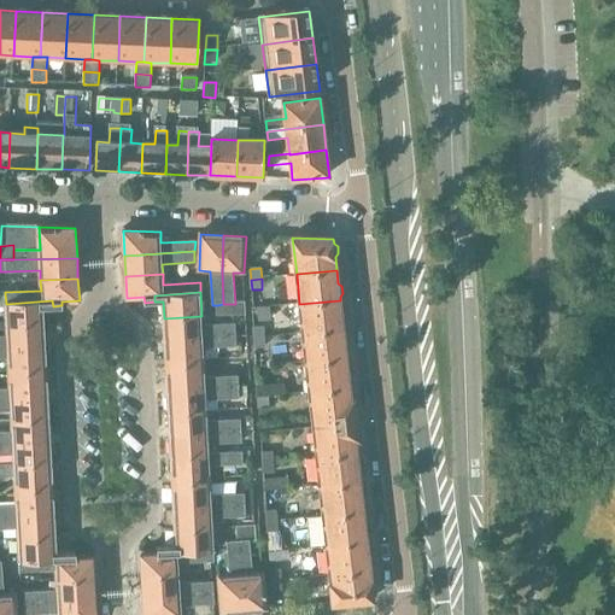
[(6,304),(7,327),(44,326),(42,306),(53,306),(52,300),(6,304)]
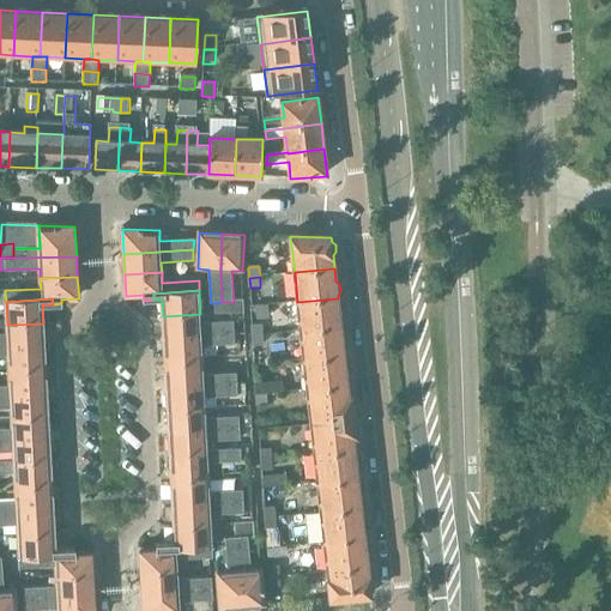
[(297,302),(301,332),(342,327),(339,314),(343,310),(342,303),(338,301),(338,298),(297,302)]
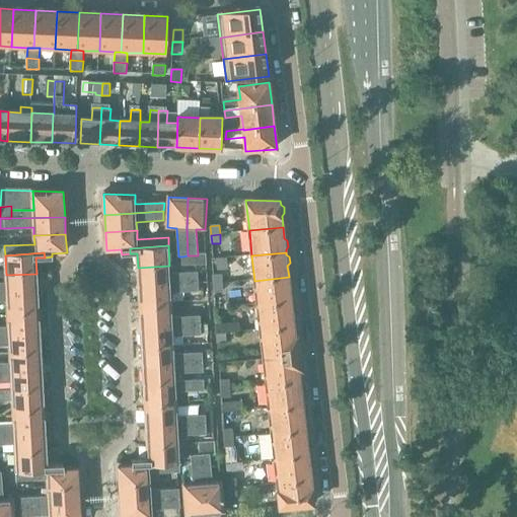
[(206,253),(198,254),(198,255),(188,255),(189,266),(207,266),(206,253)]
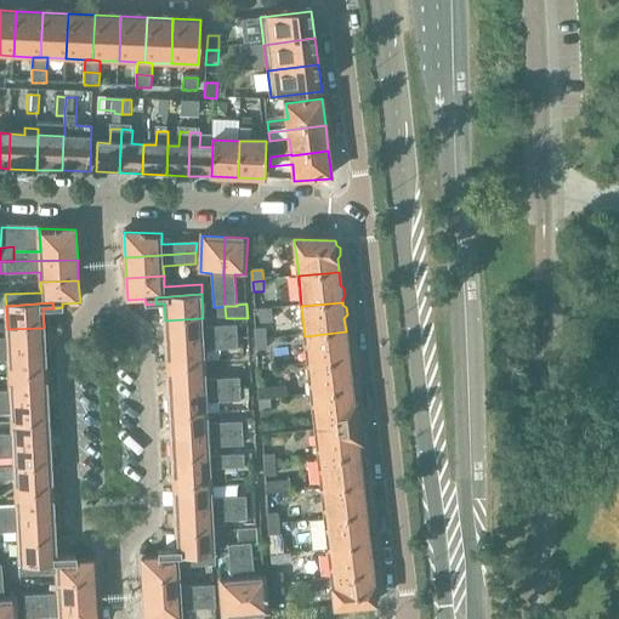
[(165,321),(166,341),(238,338),(238,327),(204,328),(203,318),(165,321)]
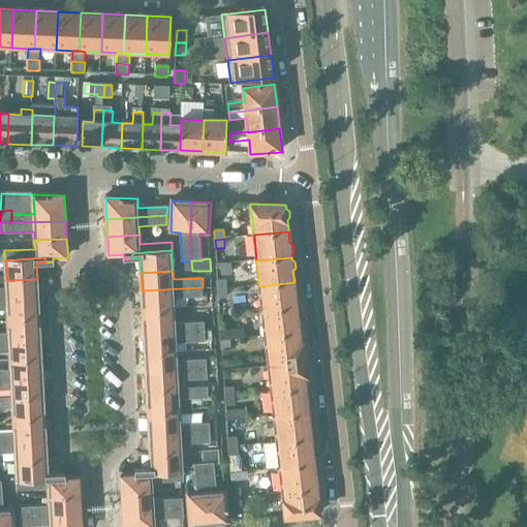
[(0,288),(0,298),(38,296),(37,279),(6,280),(6,288),(0,288)]
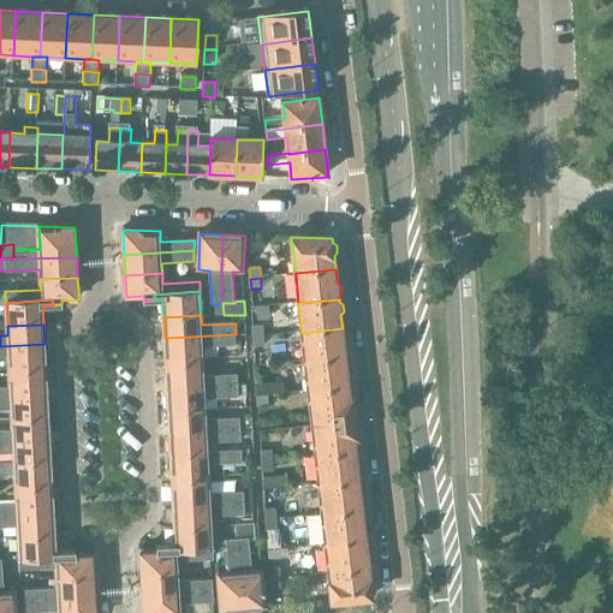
[(254,327),(254,338),(265,337),(265,327),(254,327)]
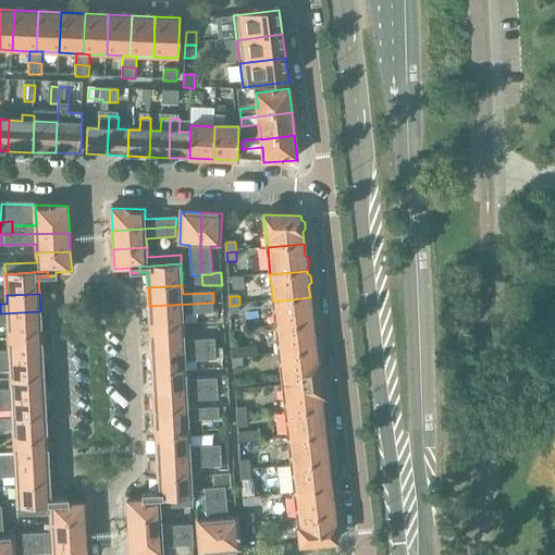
[(273,301),(276,328),(312,323),(312,320),(315,318),(315,311),(311,309),(310,297),(273,301)]
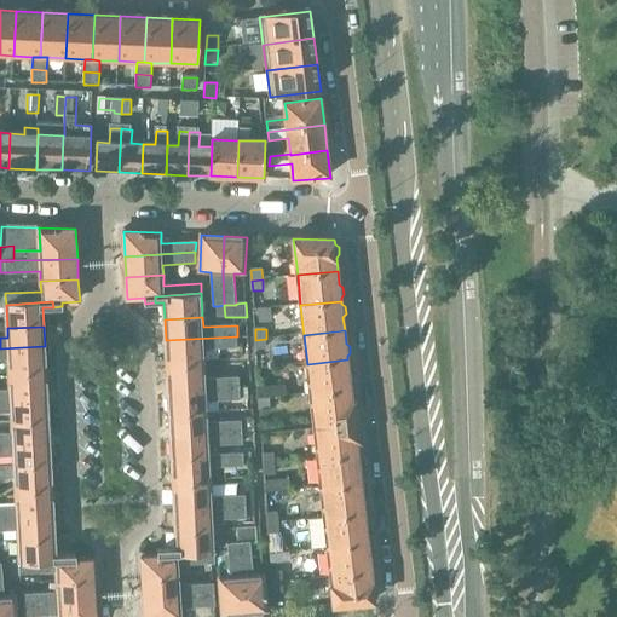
[(237,336),(166,340),(167,367),(205,364),(205,350),(238,349),(237,336)]
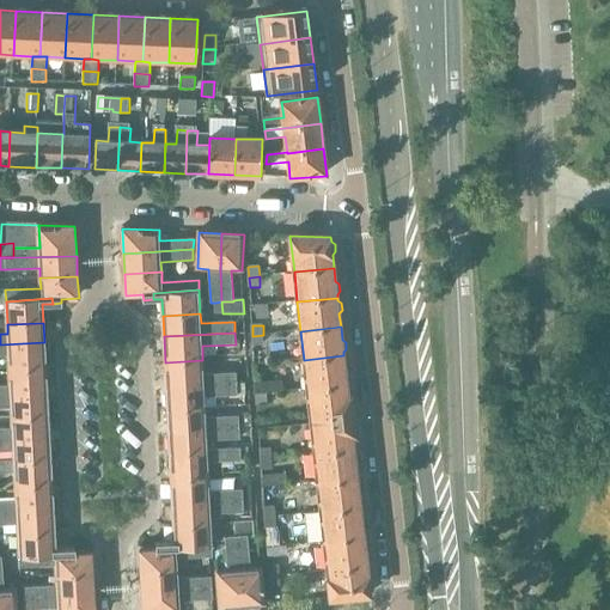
[(263,335),(252,336),(254,346),(264,346),(263,335)]
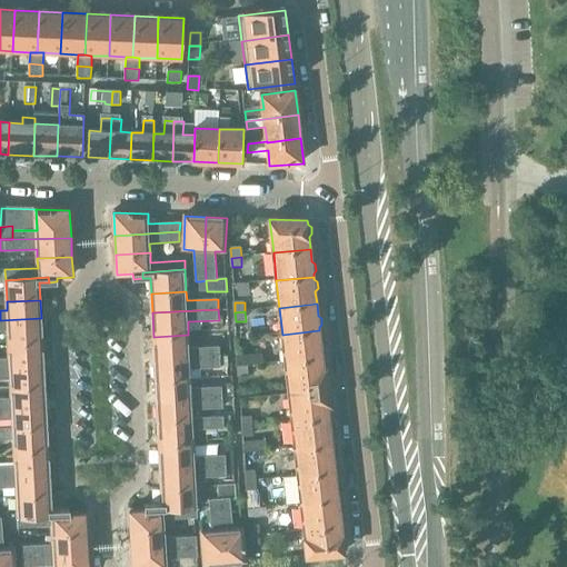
[(0,331),(9,331),(9,341),(42,339),(41,318),(0,320),(0,331)]
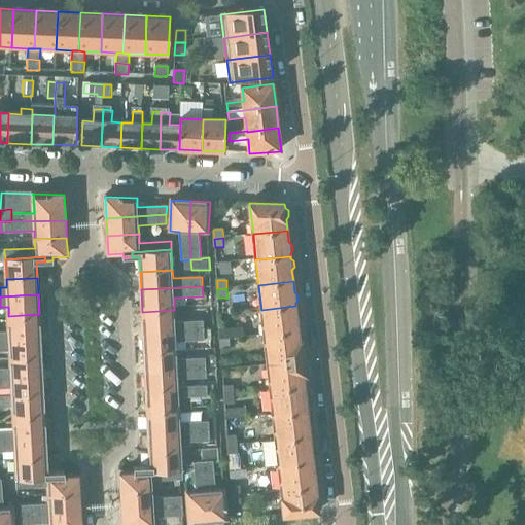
[(261,310),(265,335),(299,331),(298,320),(300,317),(300,311),(296,309),(295,306),(261,310)]
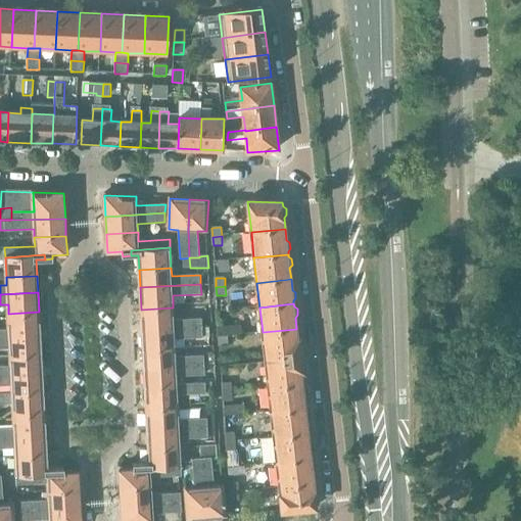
[(173,308),(141,310),(142,331),(202,328),(202,319),(174,321),(173,308)]
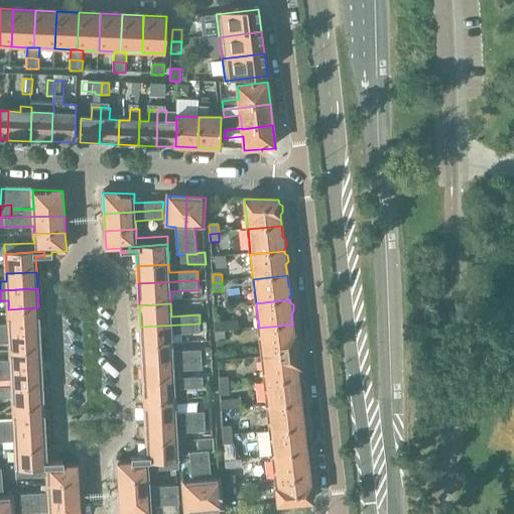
[(0,325),(0,335),(40,333),(39,313),(8,315),(9,325),(0,325)]
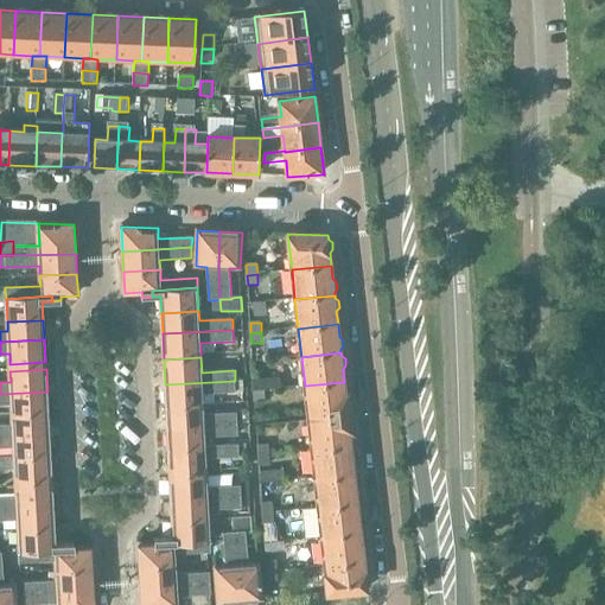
[(254,381),(255,392),(265,390),(266,392),(280,389),(279,380),(265,381),(254,381)]
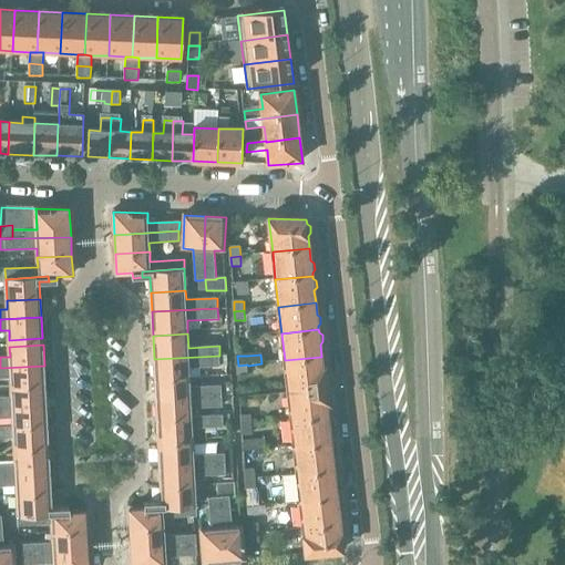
[(154,359),(155,380),(191,378),(189,368),(227,367),(227,356),(219,356),(154,359)]
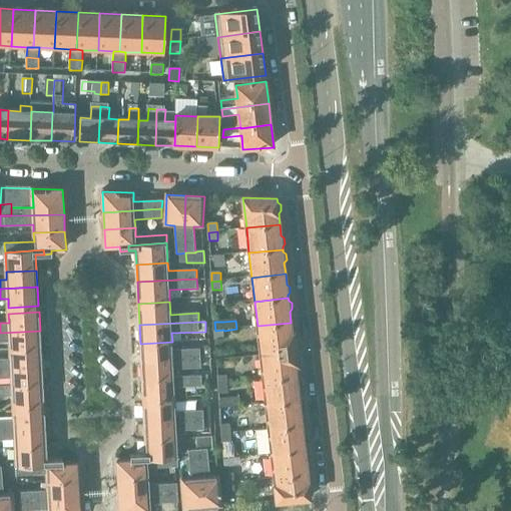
[(258,326),(260,351),(294,347),(294,345),(296,345),(295,333),(292,333),(291,323),(258,326)]
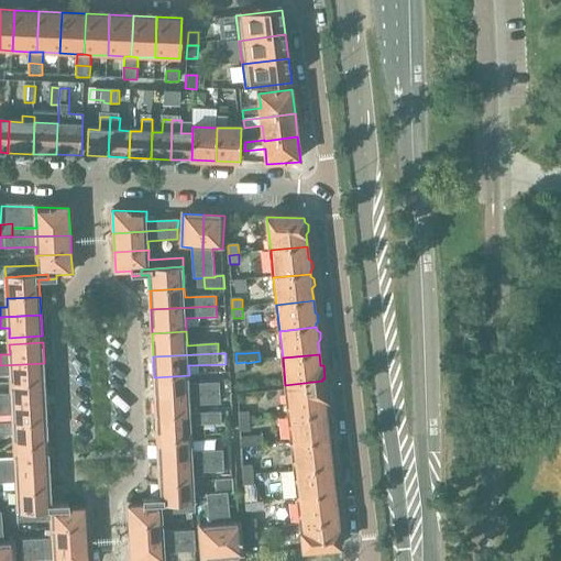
[(245,362),(237,363),(237,373),(246,372),(246,363),(245,362)]
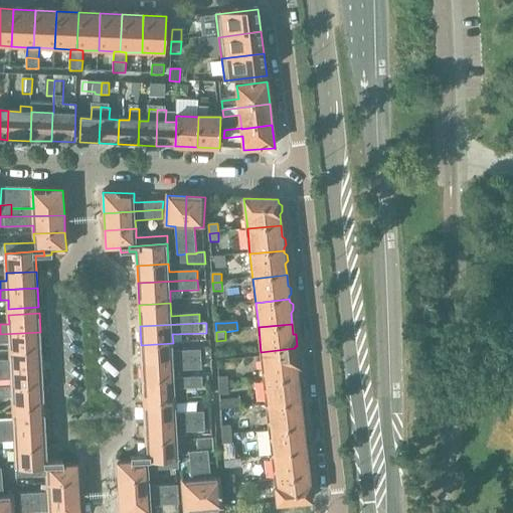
[(0,343),(10,343),(10,352),(41,350),(40,332),(0,334),(0,343)]
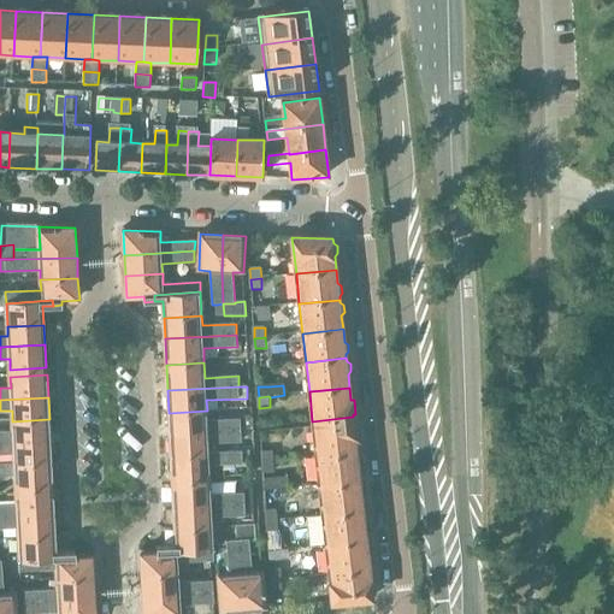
[(169,413),(170,435),(241,431),(241,419),(207,421),(207,411),(169,413)]
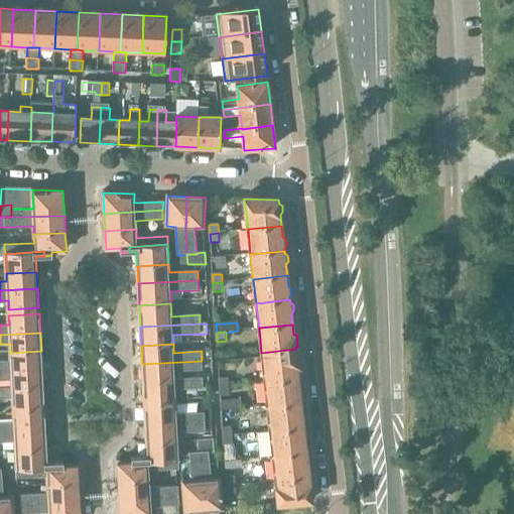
[(262,355),(262,358),(295,354),(295,352),(295,349),(261,353),(262,355)]
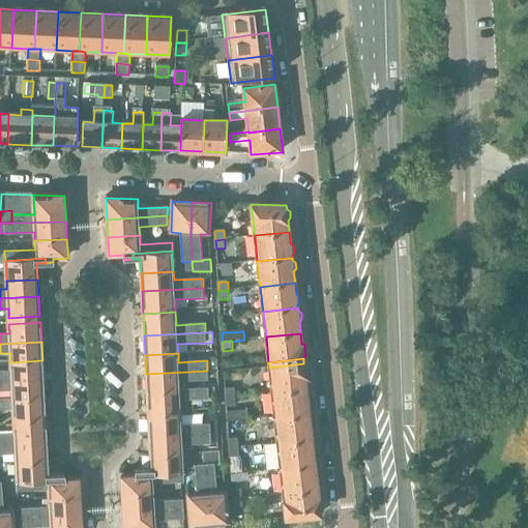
[(0,381),(44,379),(42,360),(10,362),(11,372),(0,372),(0,381)]
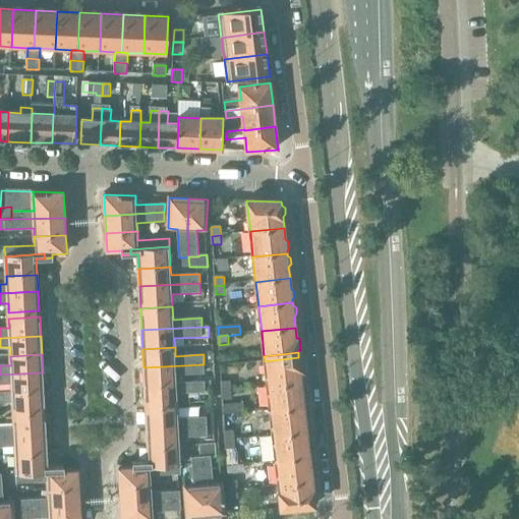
[(265,365),(268,386),(301,383),(300,371),(303,371),(301,359),(299,360),(298,357),(265,361),(247,363),(247,367),(265,365)]
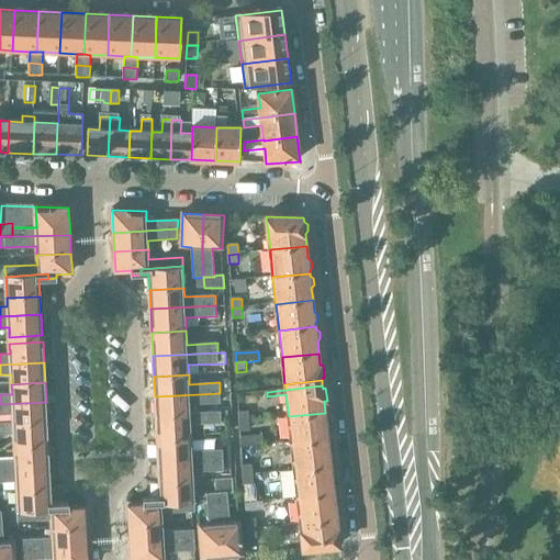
[(155,396),(156,415),(190,413),(190,405),(221,403),(220,393),(155,396)]
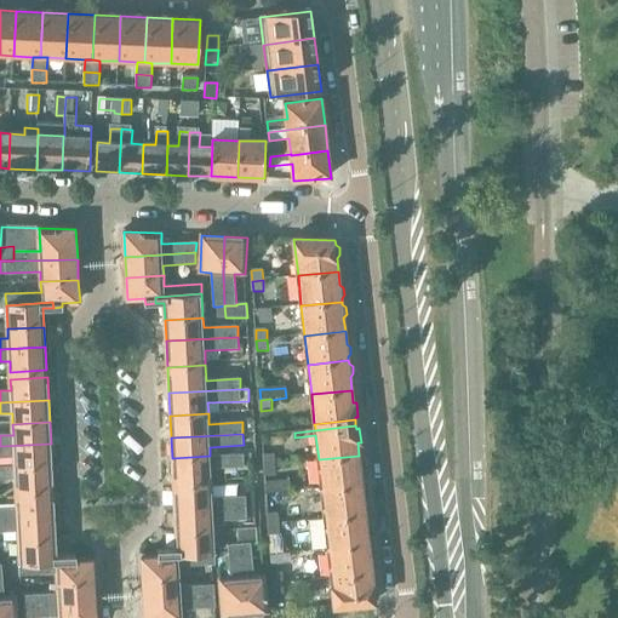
[(0,458),(15,458),(15,467),(52,465),(51,444),(0,446),(0,458)]
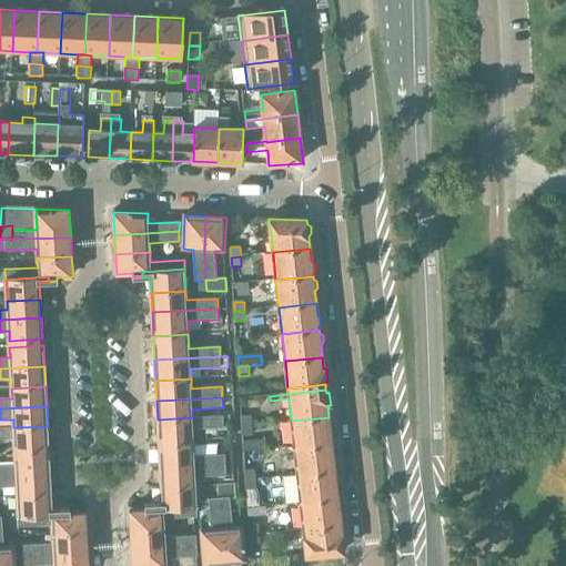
[(192,417),(158,420),(159,441),(160,444),(193,443),(193,440),(193,430),(231,427),(231,416),(192,417)]
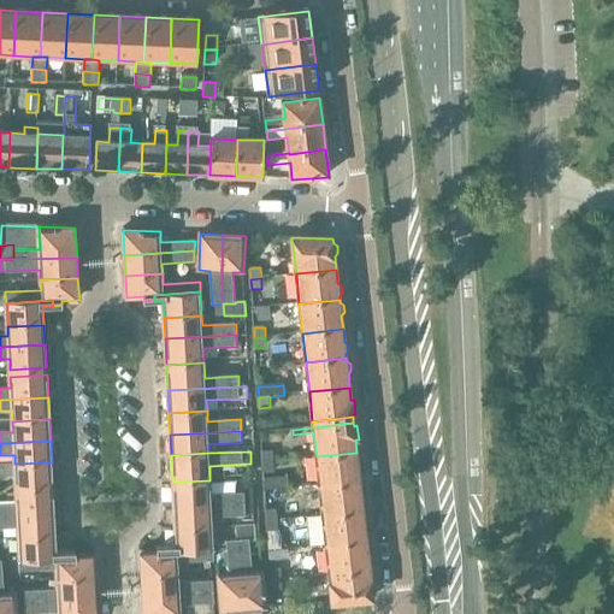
[(263,453),(264,464),(275,461),(273,452),(263,453)]
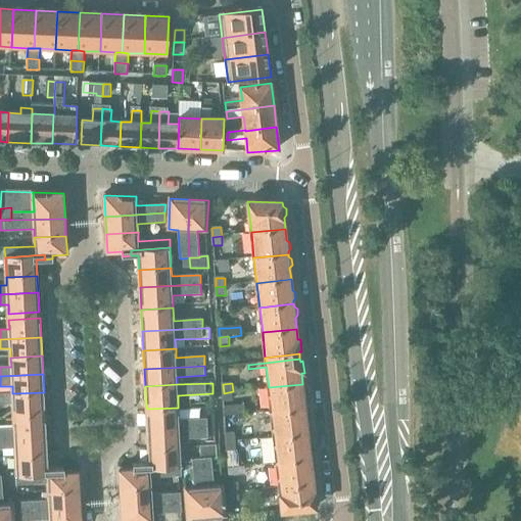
[(269,387),(271,413),(305,409),(305,407),(308,404),(306,396),(303,394),(302,384),(269,387)]
